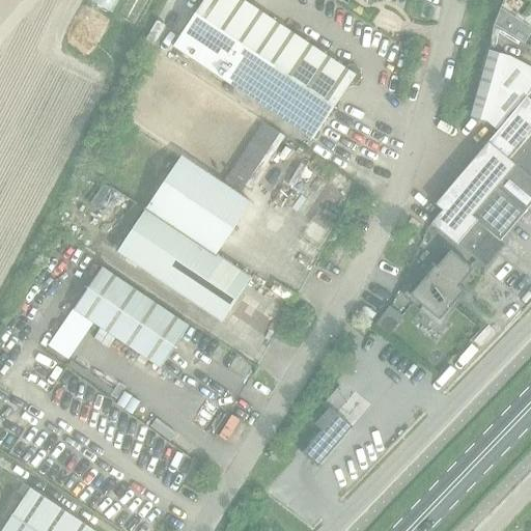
[(347,66),(346,68),(240,0),(202,0),(171,48),(313,140),(347,87),(348,88),(355,86),(361,78),(359,70),(353,65),(347,66)]
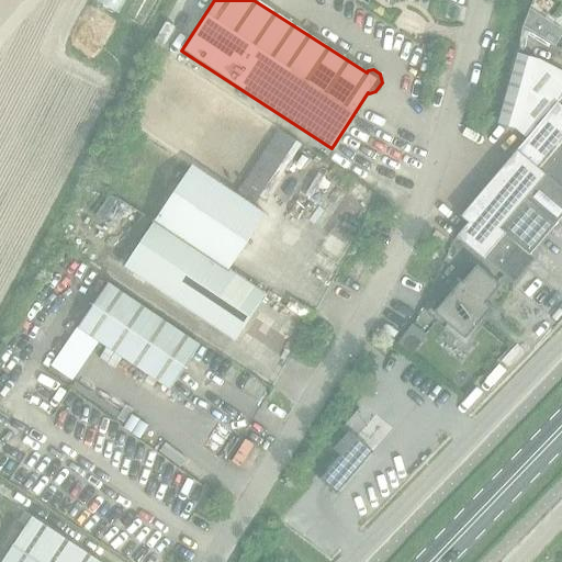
[(467,223),(454,236),(506,281),(561,216),(561,74),(537,59),(517,54),(498,124),(518,130),(528,138),(496,176),(461,216),(467,223)]
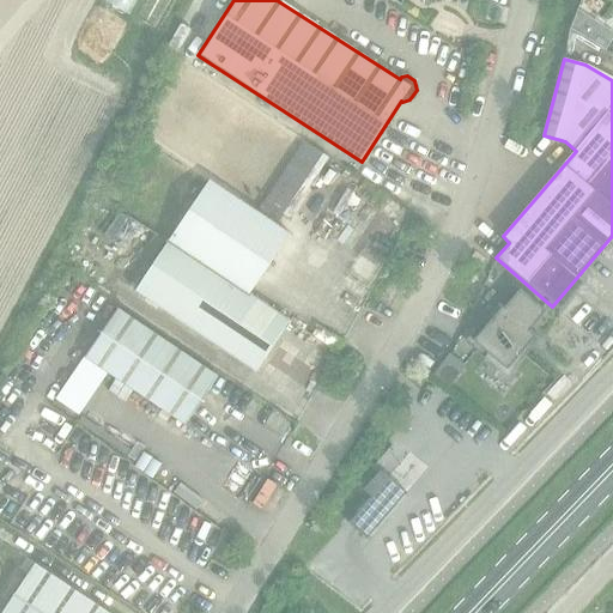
[(322,155),(303,141),(258,211),(277,224),(322,155)]
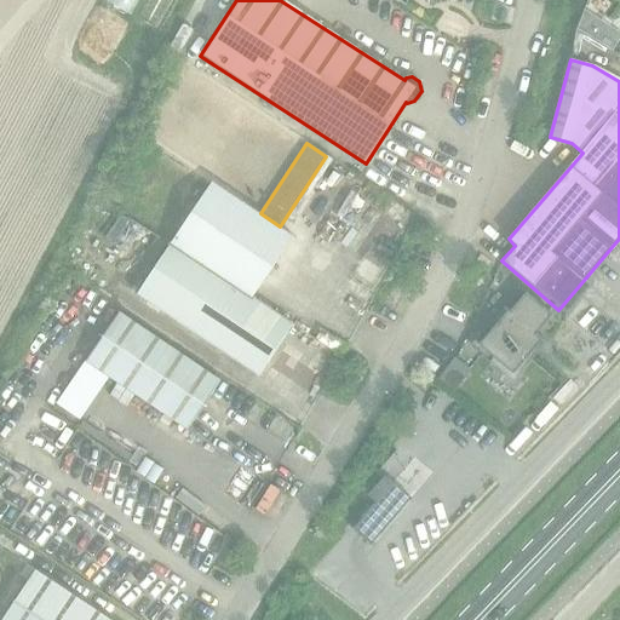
[(292,326),(253,299),(293,237),(211,183),(136,296),(258,377),(292,326)]
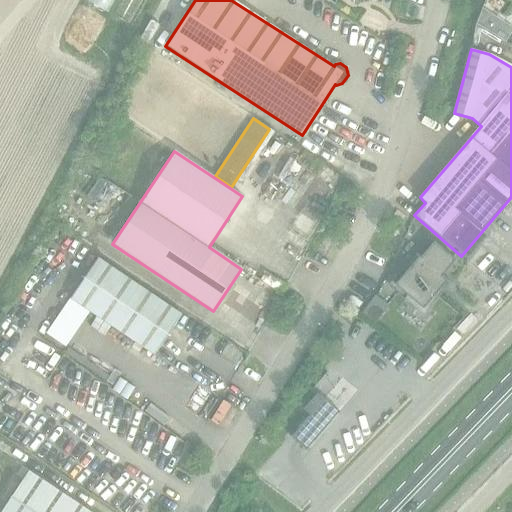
[(419,256),(394,285),(423,309),(447,280),(442,276),(456,260),(433,242),(420,257),(419,256)]
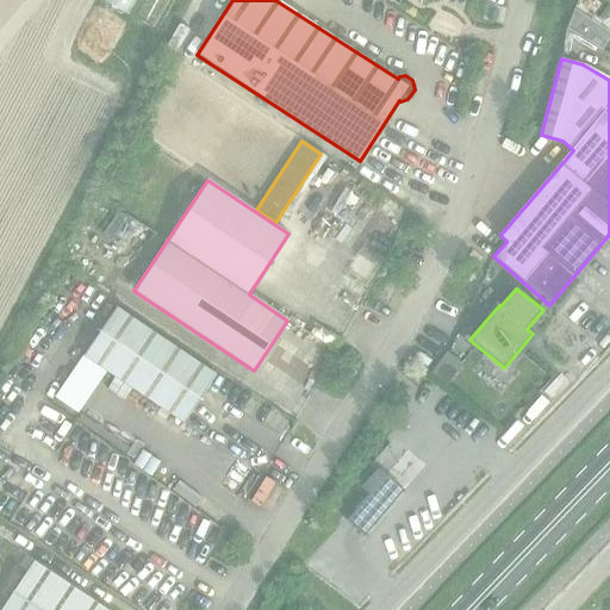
[(216,375),(117,307),(83,356),(184,423),(216,375)]
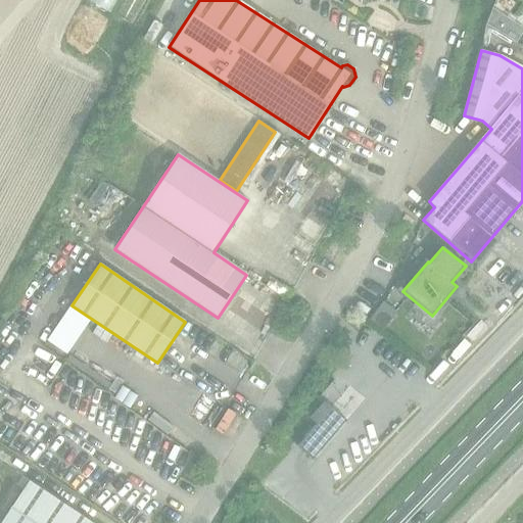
[(321,420),(297,447),(298,447),(305,454),(313,460),(346,421),(338,414),(324,401),(314,413),(321,420)]
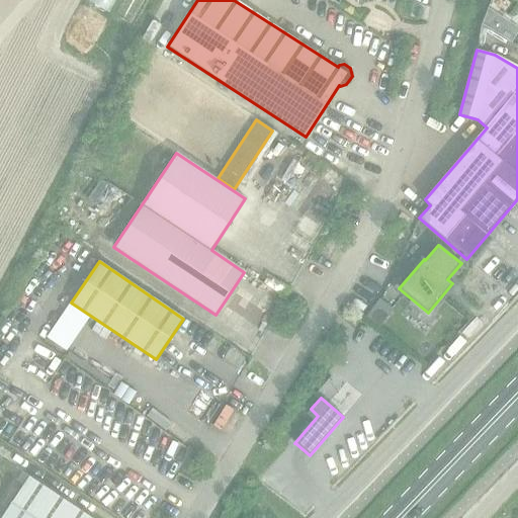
[(93,517),(28,477),(0,517),(93,517)]
